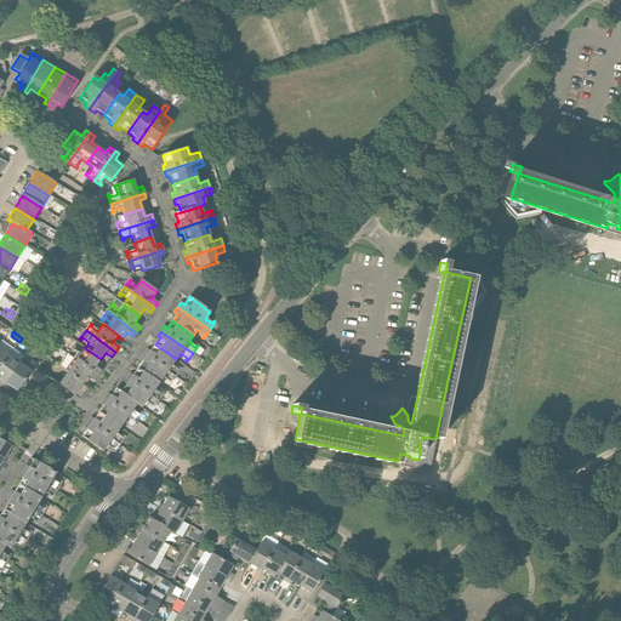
[(143,355),(176,377),(181,369),(180,368),(178,370),(174,366),(175,366),(172,364),(176,359),(155,345),(151,352),(147,349),(143,355)]
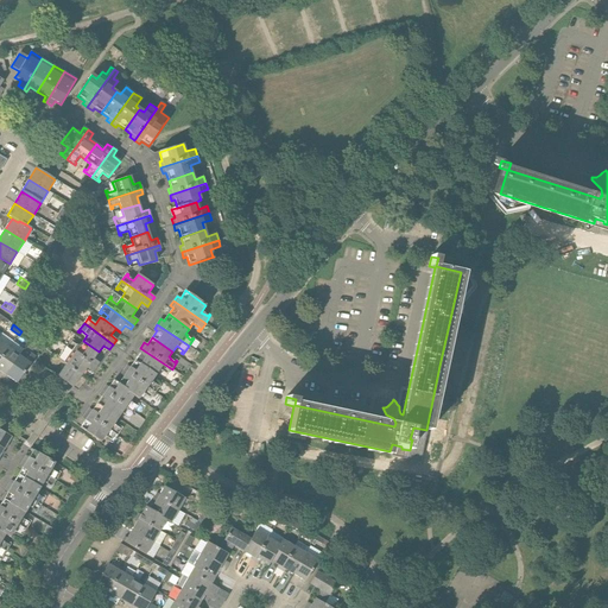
[(67,348),(95,368),(100,363),(94,359),(99,352),(83,341),(78,347),(73,343),(74,341),(73,340),(67,348)]
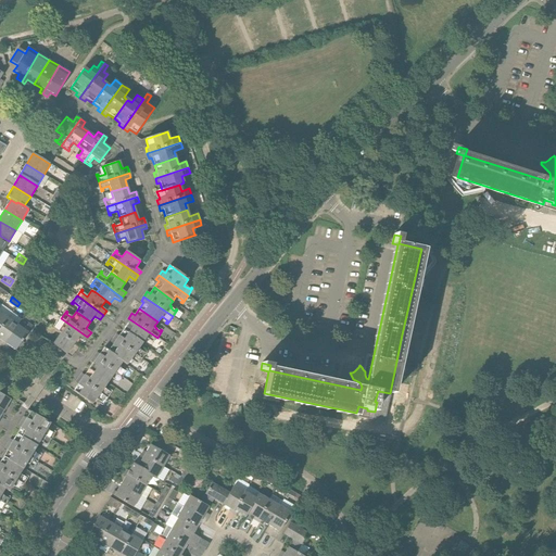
[(0,343),(0,344),(2,348),(19,325),(8,318),(0,328),(0,339),(2,341),(0,343)]
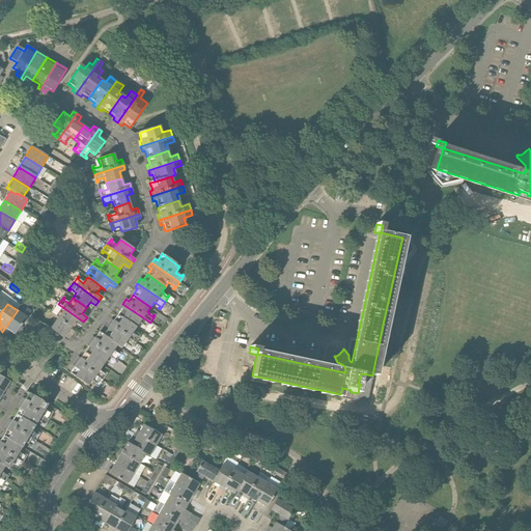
[(81,326),(83,322),(58,304),(53,310),(55,311),(56,309),(62,313),(58,318),(72,328),(76,322),(81,326)]
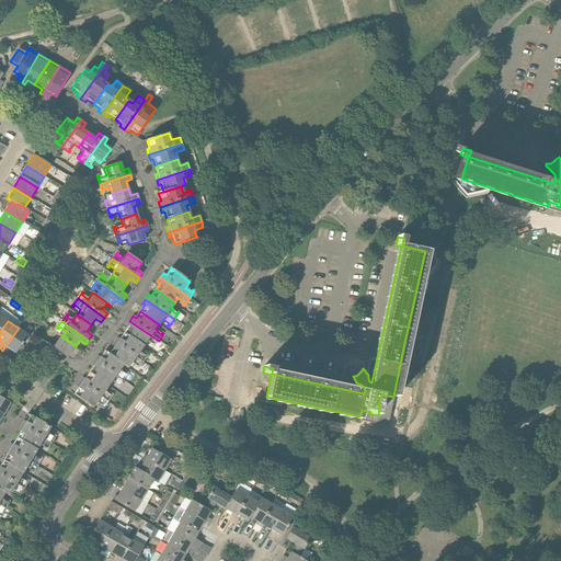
[(153,348),(159,341),(129,321),(127,324),(129,327),(125,333),(144,346),(148,340),(153,344),(151,346),(153,348)]
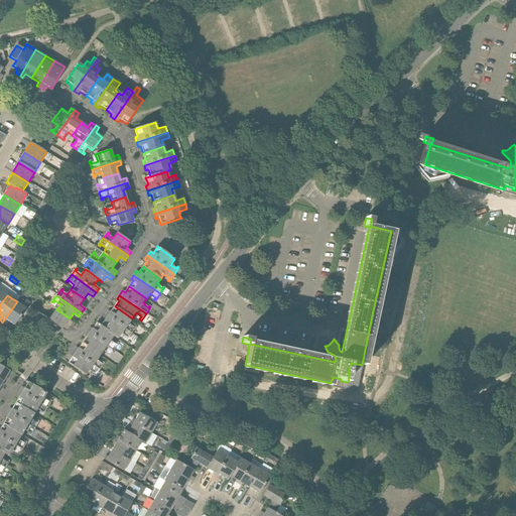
[(17,301),(2,323),(5,325),(8,320),(14,326),(30,303),(26,300),(22,305),(17,301)]
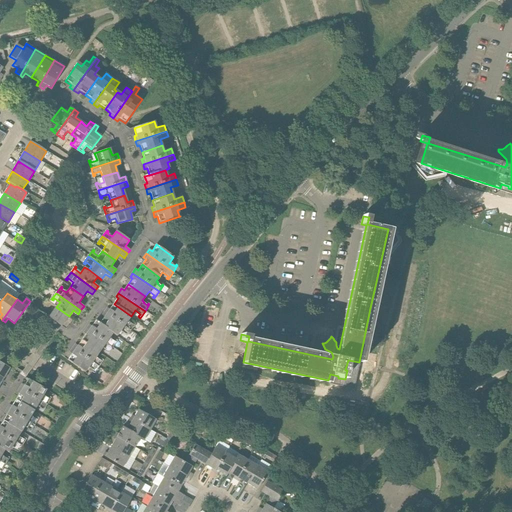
[(104,312),(131,331),(135,324),(134,323),(132,325),(127,321),(131,316),(114,304),(110,310),(107,308),(104,312)]
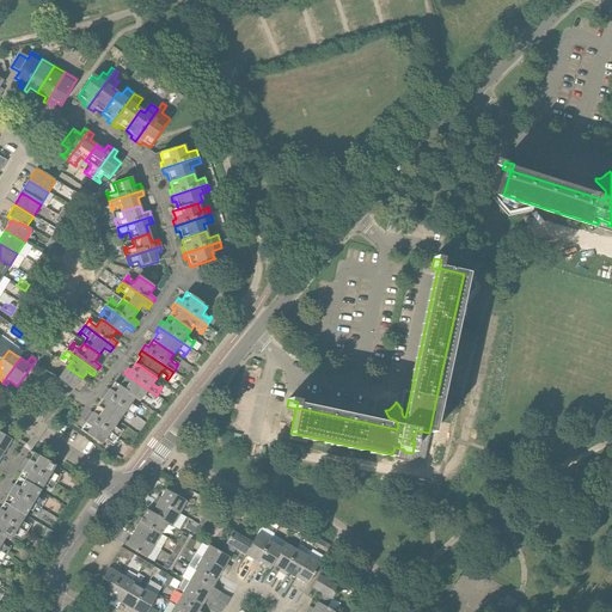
[(59,379),(69,387),(74,390),(83,378),(67,367),(59,379)]
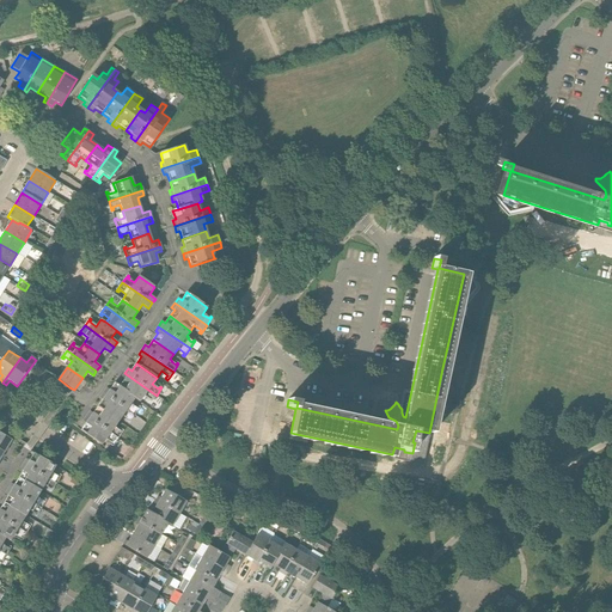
[(151,404),(157,396),(124,373),(121,378),(124,380),(120,386),(129,392),(128,395),(134,399),(139,403),(145,396),(151,399),(148,402),(151,404)]
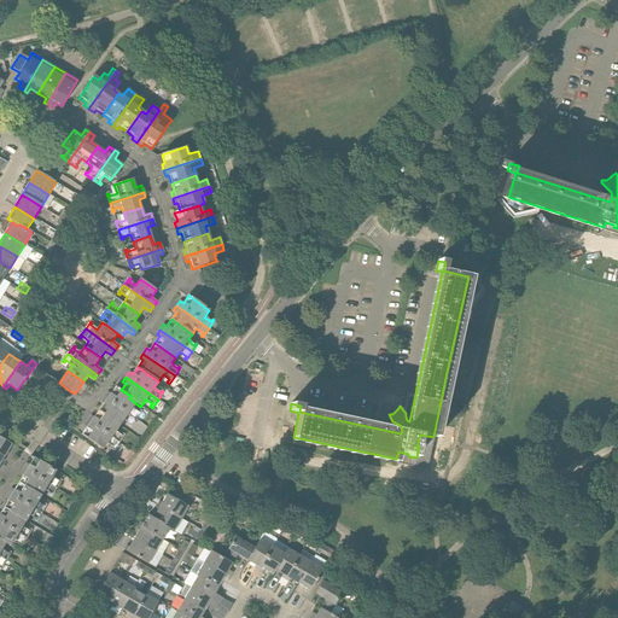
[(133,408),(135,403),(129,398),(130,396),(121,390),(116,386),(111,394),(108,391),(104,397),(136,419),(141,412),(140,410),(138,413),(133,408)]
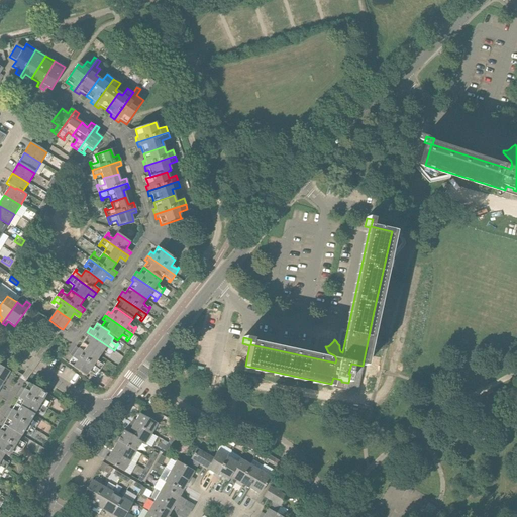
[(109,357),(114,350),(87,332),(84,336),(87,337),(82,344),(100,356),(104,351),(109,355),(107,356),(109,357)]
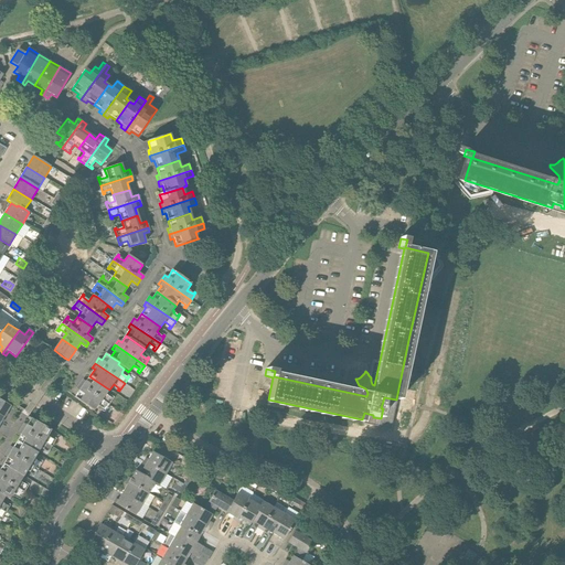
[(80,384),(109,405),(114,398),(113,397),(112,398),(106,394),(109,390),(89,376),(86,382),(83,380),(80,384)]
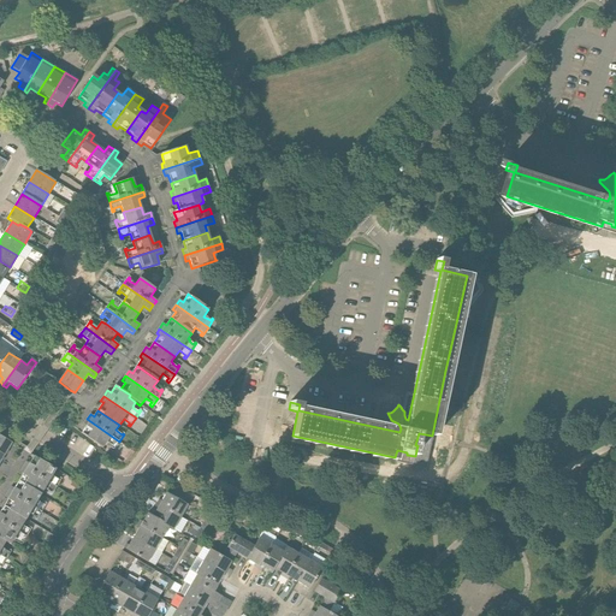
[(113,450),(119,442),(87,419),(83,424),(87,426),(81,433),(102,449),(106,442),(113,446),(112,449),(113,450)]
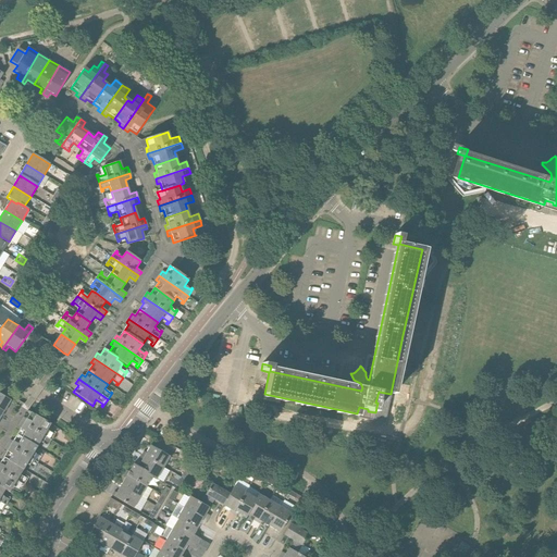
[(0,409),(3,412),(11,400),(3,396),(0,394),(0,409)]
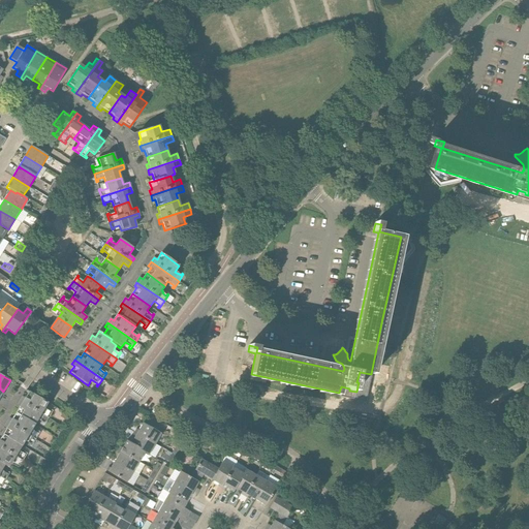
[(20,401),(49,419),(52,413),(44,409),(48,403),(36,397),(29,392),(25,399),(23,397),(20,401)]
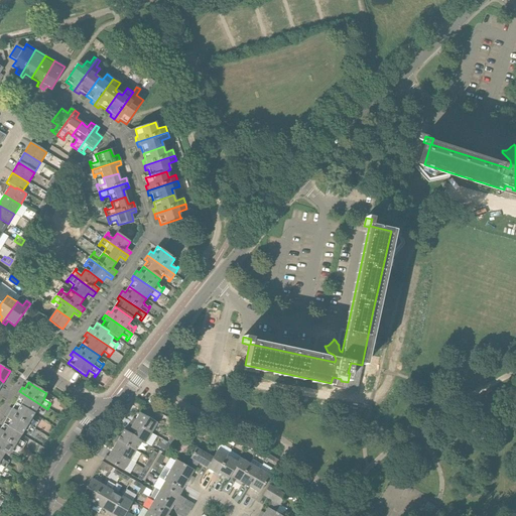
[(44,414),(47,409),(19,391),(16,396),(19,397),(15,403),(33,414),(37,409),(44,414)]
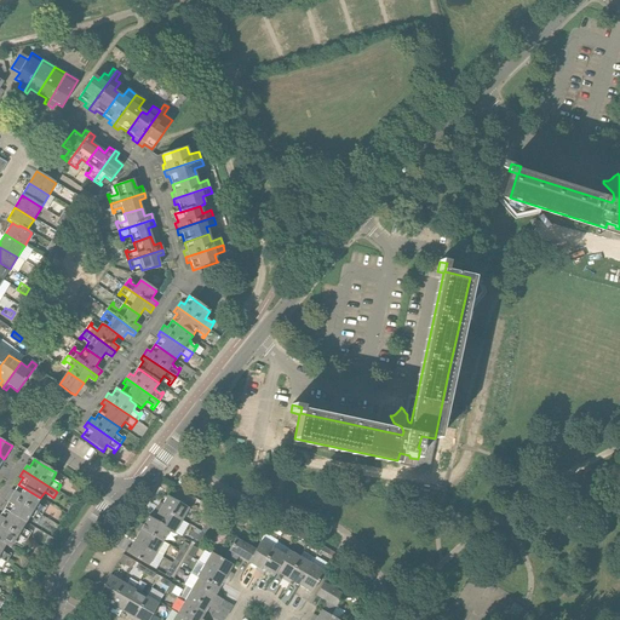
[(7,495),(42,516),(46,510),(36,504),(40,498),(18,484),(15,492),(11,491),(7,495)]
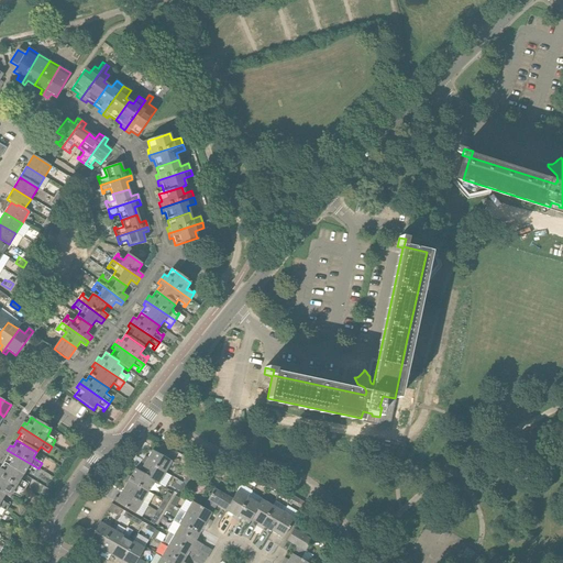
[(35,474),(39,468),(7,450),(4,454),(7,456),(3,463),(23,475),(26,470),(35,474)]
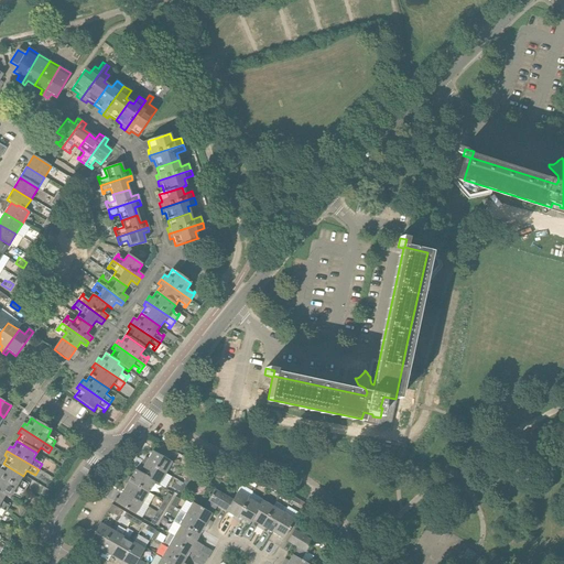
[(165,474),(172,463),(152,452),(145,462),(165,474)]
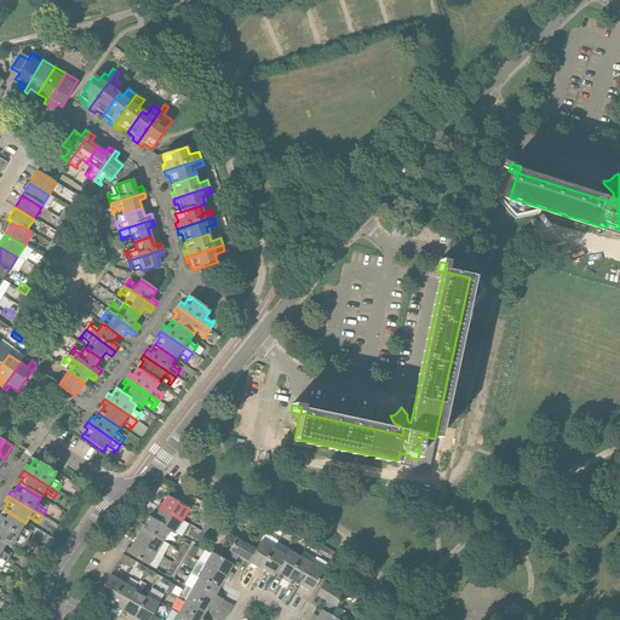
[(176,532),(182,521),(160,507),(154,520),(176,532)]
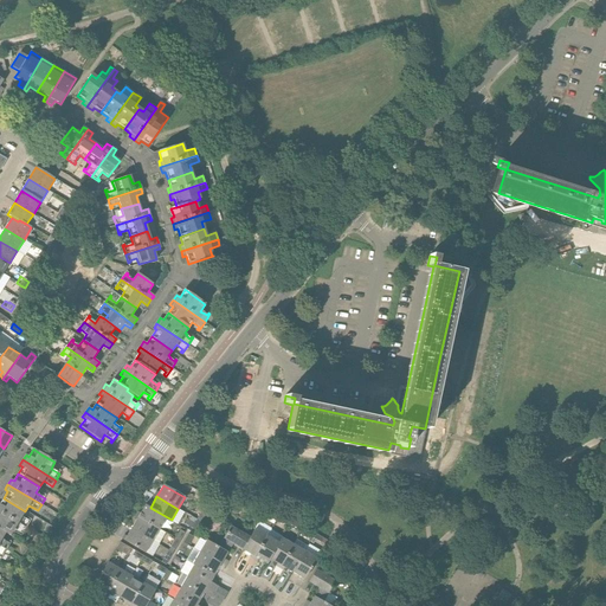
[(0,513),(26,529),(30,522),(21,517),(25,511),(4,498),(0,503),(0,513)]
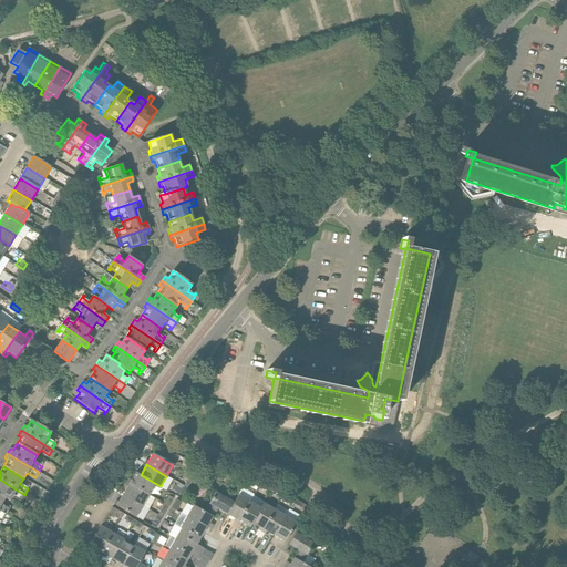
[(161,486),(141,475),(136,473),(130,484),(148,495),(155,485),(160,487),(161,486)]
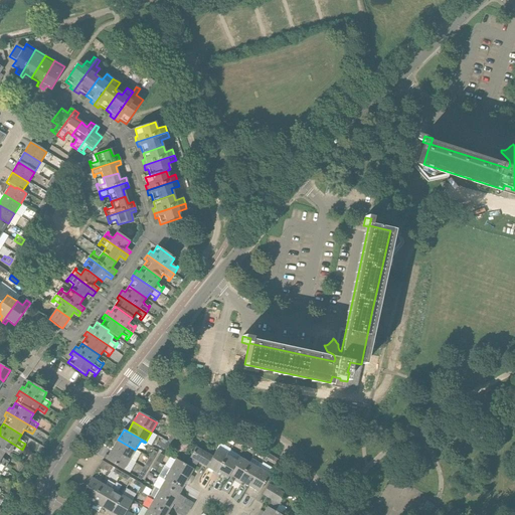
[(223,438),(230,442),(235,435),(228,431),(223,438)]
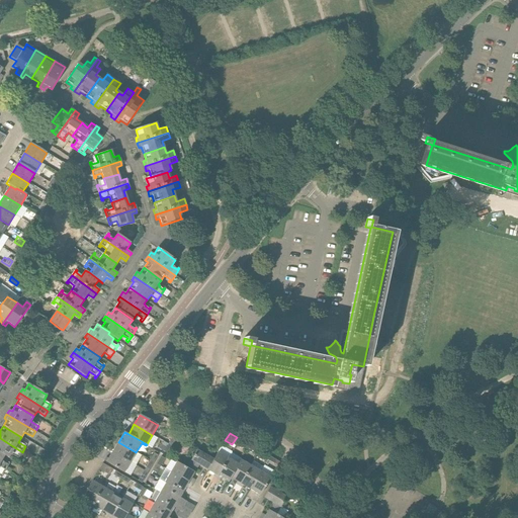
[(19,457),(22,452),(0,438),(0,452),(4,455),(8,458),(12,452),(19,457)]
